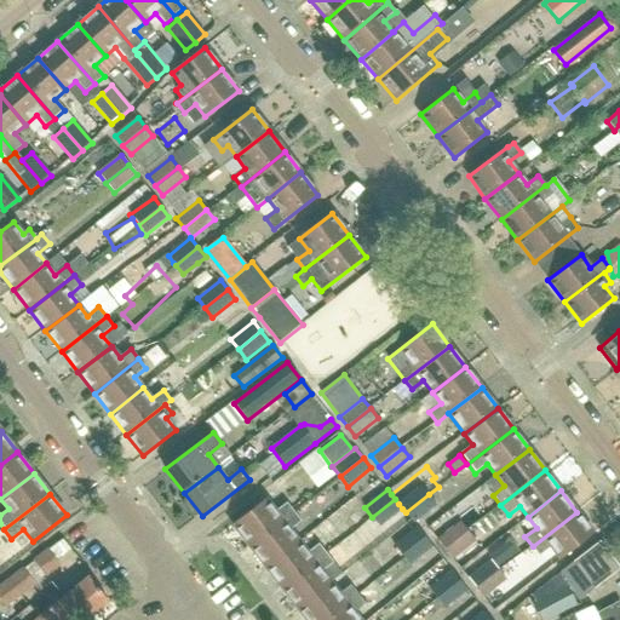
[(413,522),(415,521),(436,504),(429,494),(406,512),(413,522)]
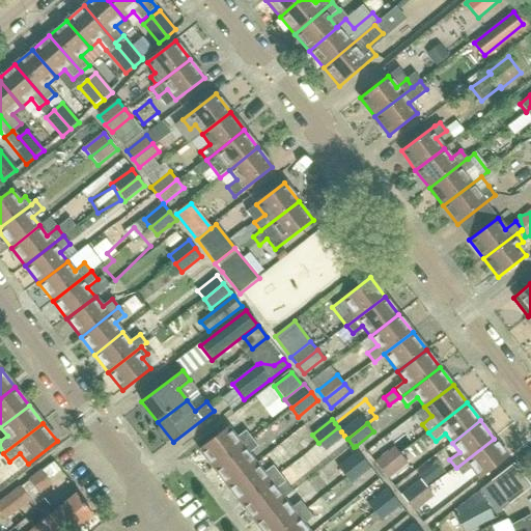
[(199,449),(214,468),(252,438),(246,430),(236,438),(228,427),(199,449)]
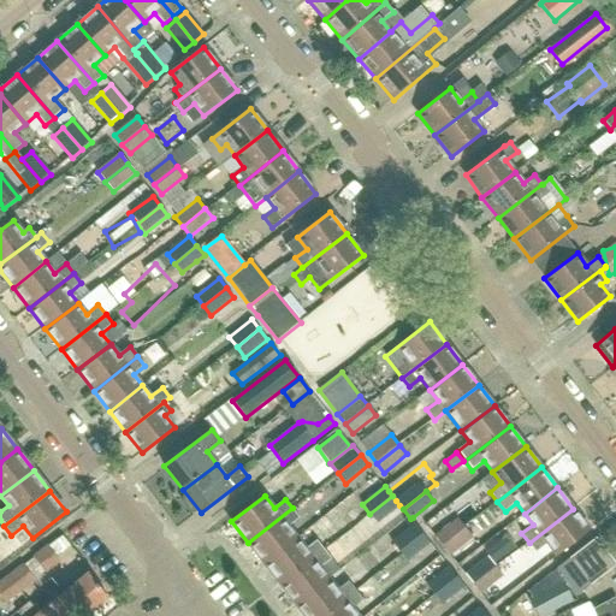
[(396,501),(392,496),(369,514),(378,523),(400,505),(396,501)]
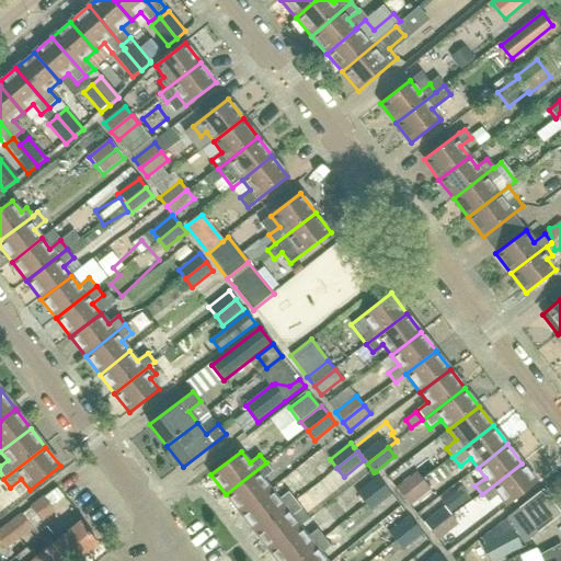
[(274,471),(266,462),(226,494),(240,513),(271,489),(263,480),(274,471)]
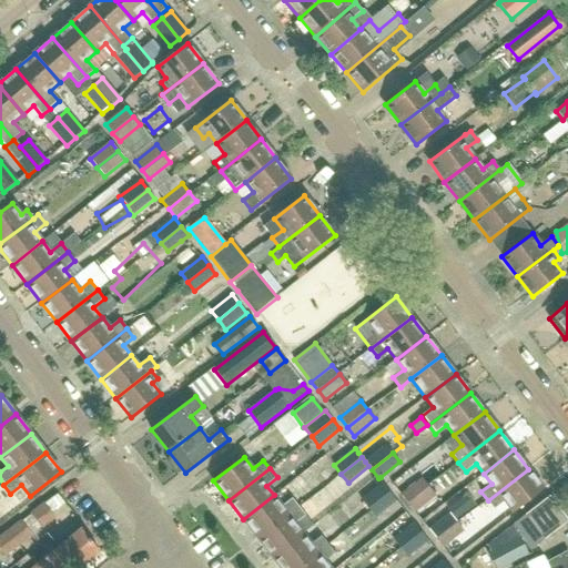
[(544,489),(528,469),(488,500),(495,509),(505,501),(513,513),(544,489)]
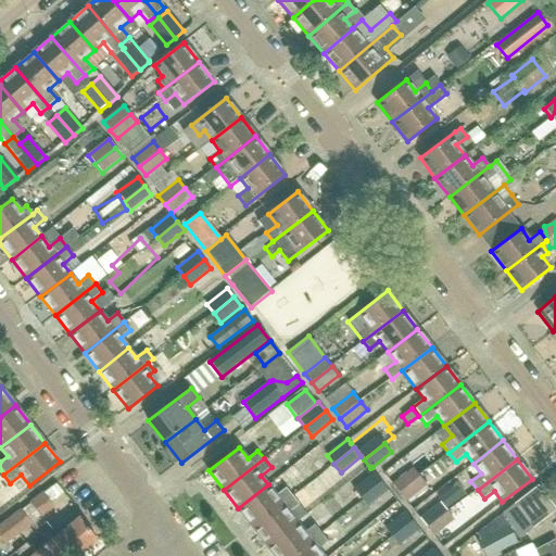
[(392,483),(399,492),(419,476),(413,467),(392,483)]
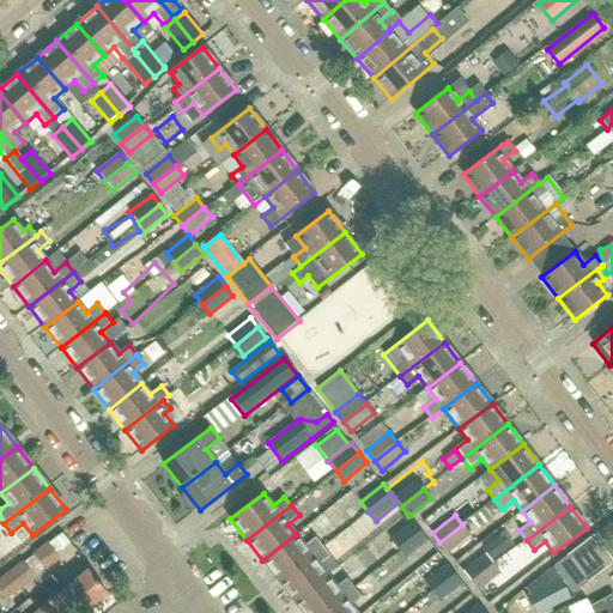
[(390,539),(398,548),(420,530),(413,521),(390,539)]
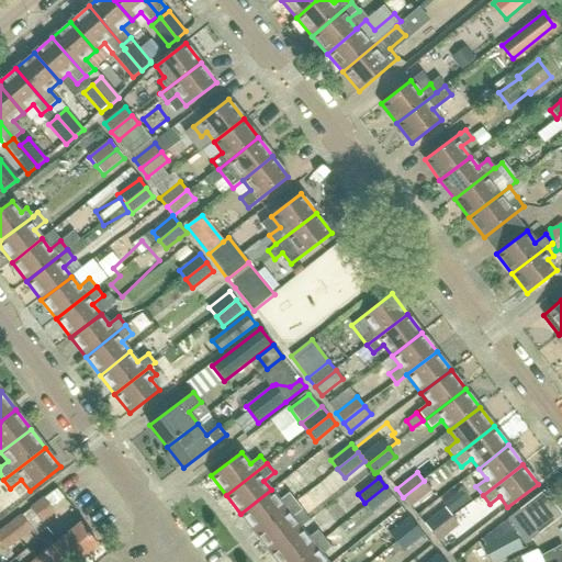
[(424,481),(403,497),(411,506),(431,490),(424,481)]
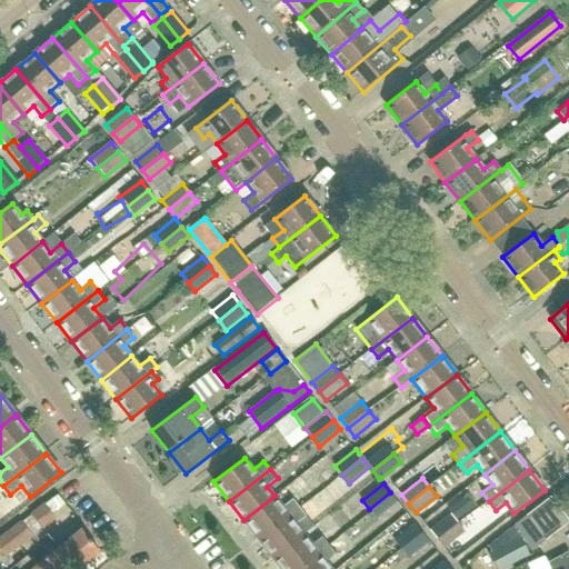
[(390,492),(369,509),(376,518),(397,501),(390,492)]
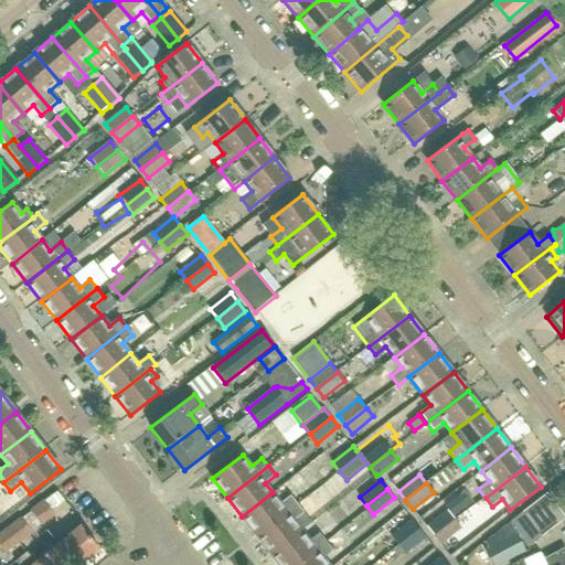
[(280,503),(273,492),(242,516),(256,535),(298,503),(291,496),(280,503)]
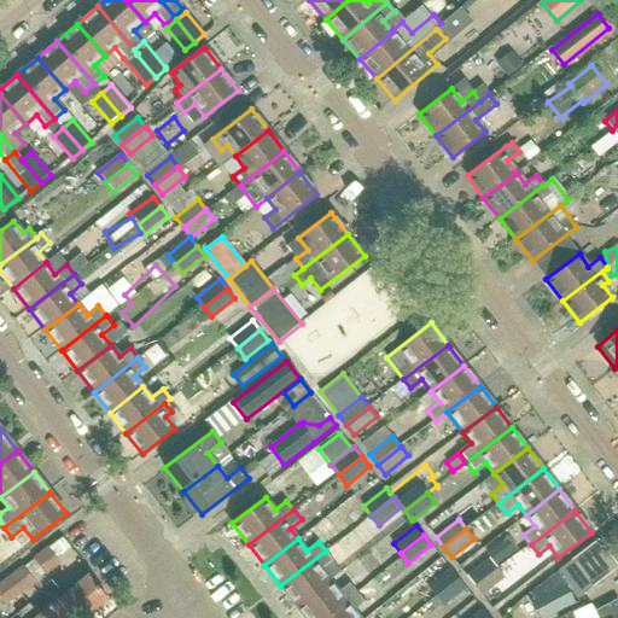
[(617,567),(617,566),(598,541),(559,570),(579,596),(617,567)]
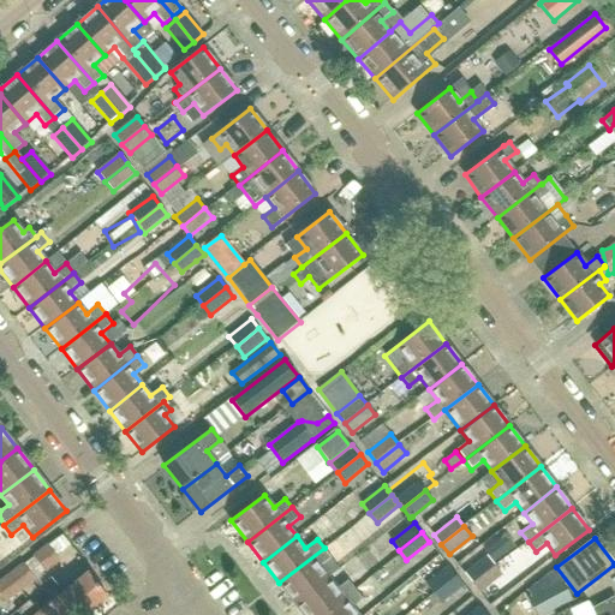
[(33,555),(45,572),(60,560),(48,544),(33,555)]
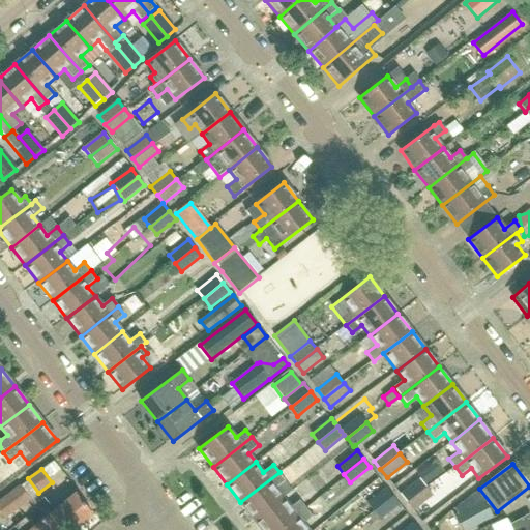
[(286,481),(280,472),(240,502),(255,520),(283,498),(276,489),(286,481)]
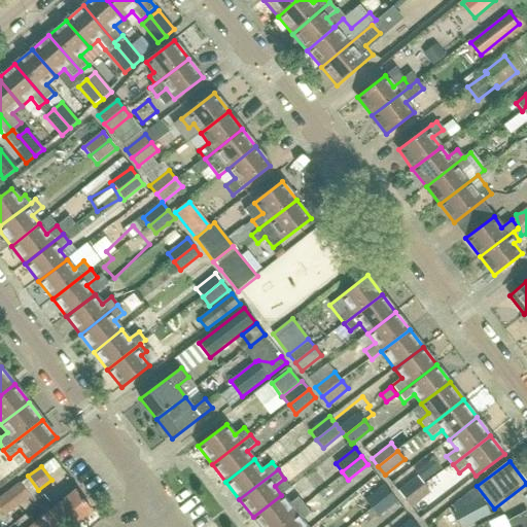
[(397,492),(406,501),(425,486),(417,476),(397,492)]
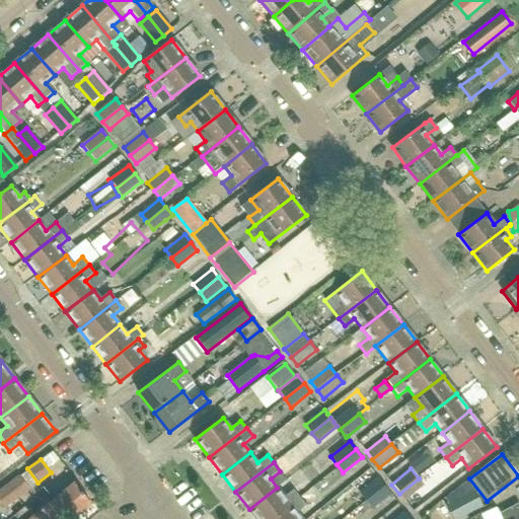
[(295,483),(303,493),(314,485),(306,474),(295,483)]
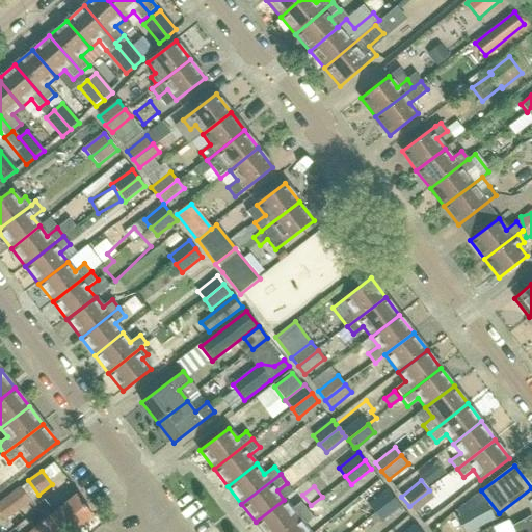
[(20,487),(7,497),(18,510),(30,501),(20,487)]
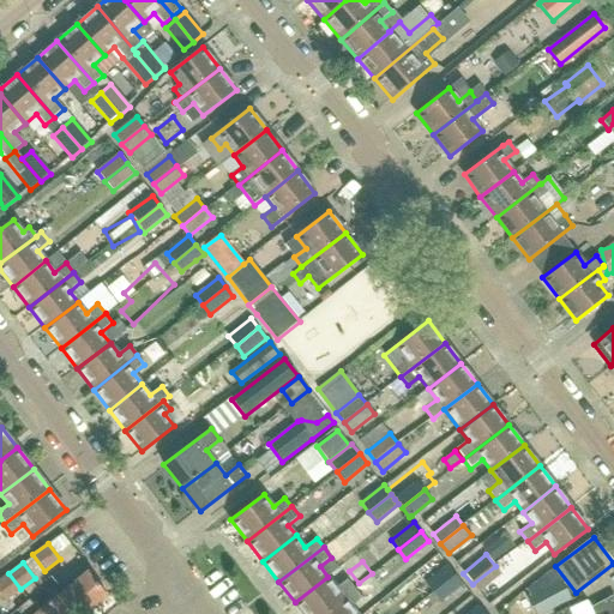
[(426,583),(433,593),(456,575),(449,565),(426,583)]
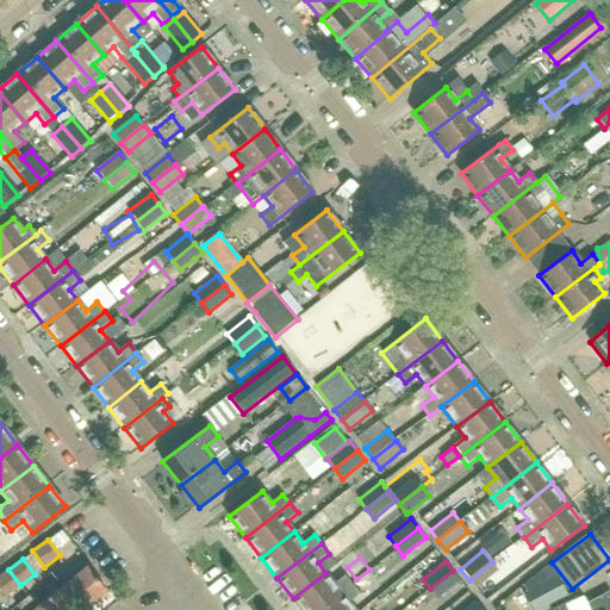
[(492,562),(470,580),(475,587),(498,570),(492,562)]
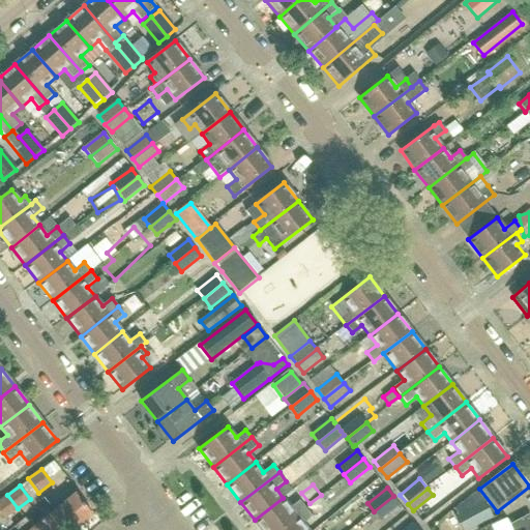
[(76,493),(54,510),(69,529),(72,529),(93,514),(76,493)]
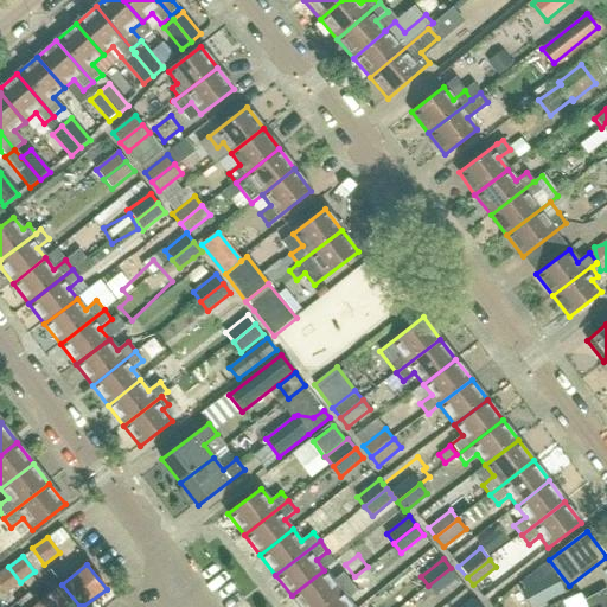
[(0,586),(6,594),(20,582),(8,567),(0,573),(0,586)]
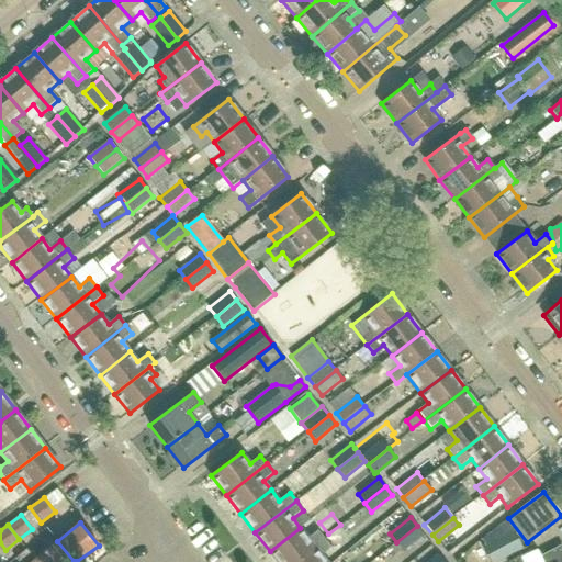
[(417,526),(396,542),(403,552),(424,536),(417,526)]
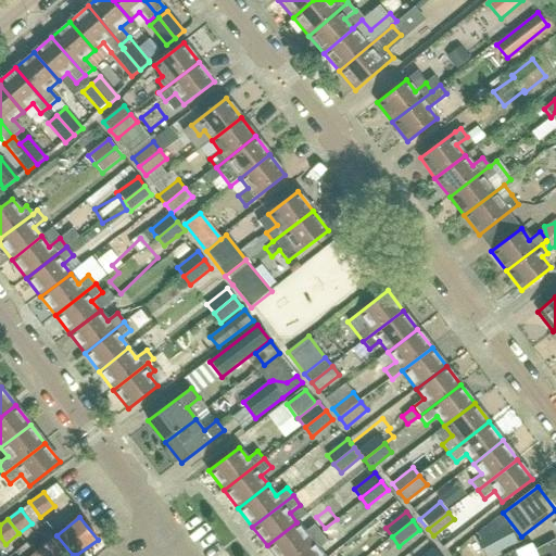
[(305,532),(297,522),(267,545),(275,555),(291,555),(321,533),(315,525),(305,532)]
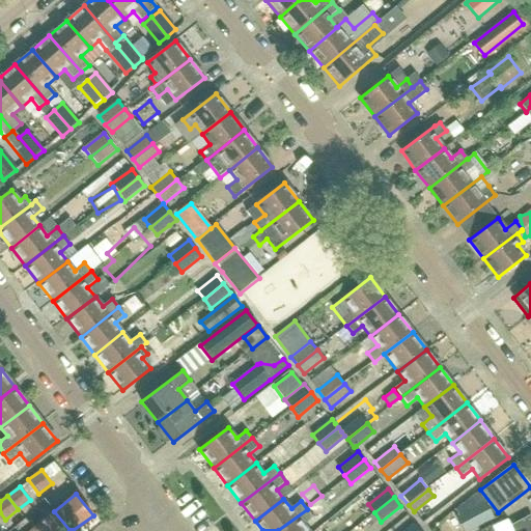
[(484,501),(455,516),(463,530),(470,530),(494,519),(484,501)]
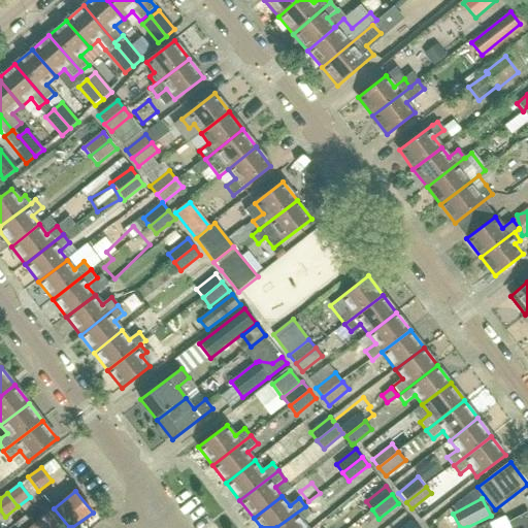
[(311,515),(305,506),(276,527),(306,527),(302,522),(311,515)]
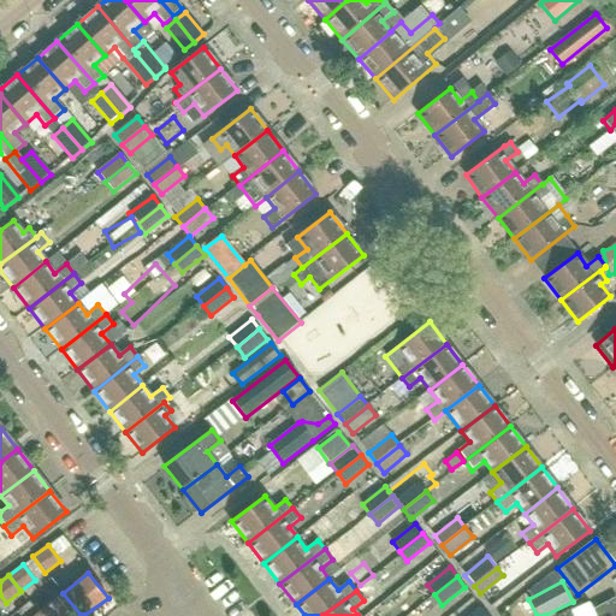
[(40,615),(81,615),(63,593),(39,612),(40,615)]
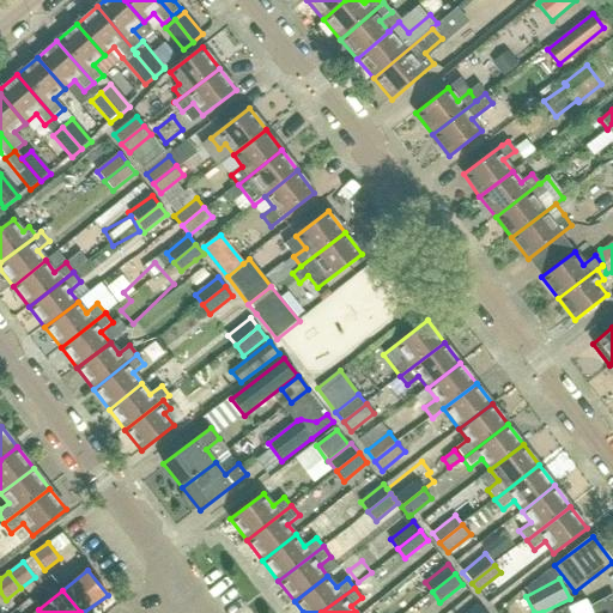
[(612,612),(612,595),(589,607),(590,612),(612,612)]
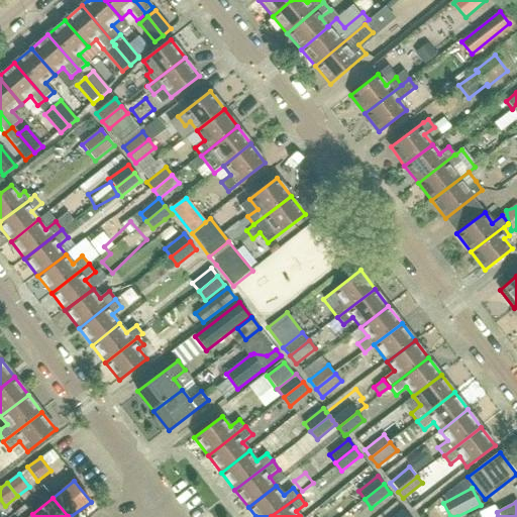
[(15,516),(33,516),(32,514),(25,505),(13,514),(15,516)]
